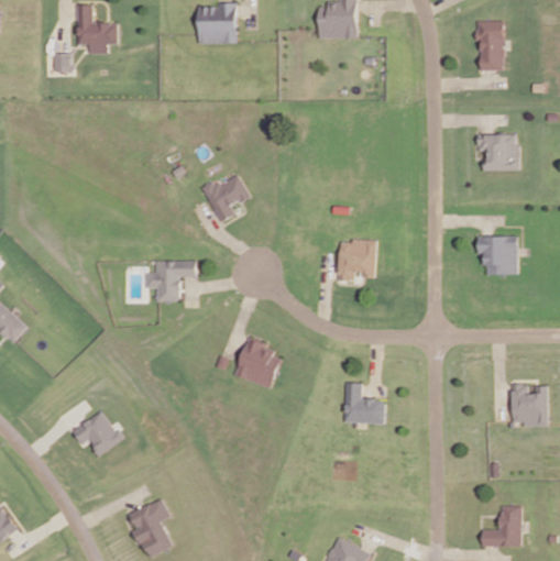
[(327,1),(327,8),(318,8),(318,29),(318,37),(355,36),(354,0),(339,0),(339,1),(327,1)]
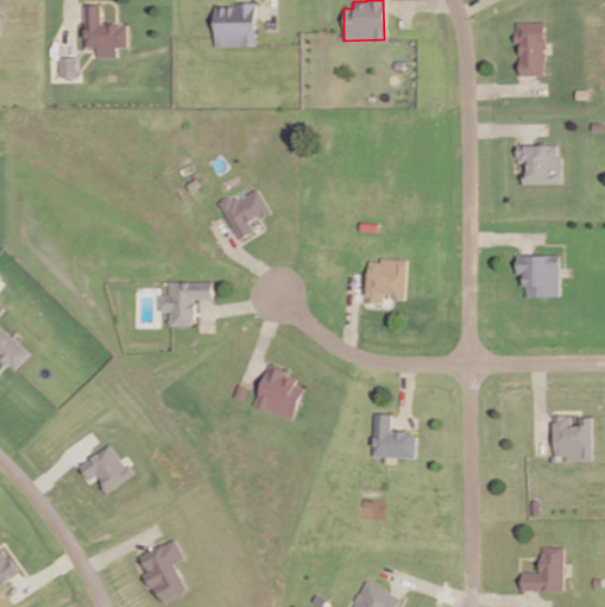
[(214,7),(214,37),(214,47),(254,45),(254,2),(237,2),(237,7),(214,7)]
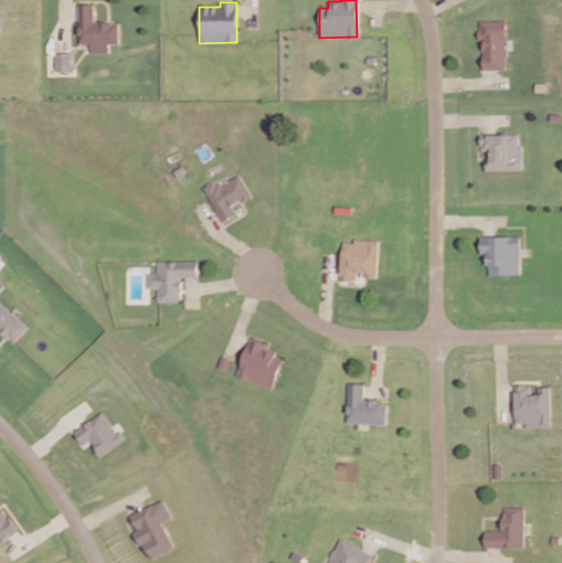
[(77,43),(116,43),(116,23),(107,23),(92,23),(92,6),(77,6),(77,43)]
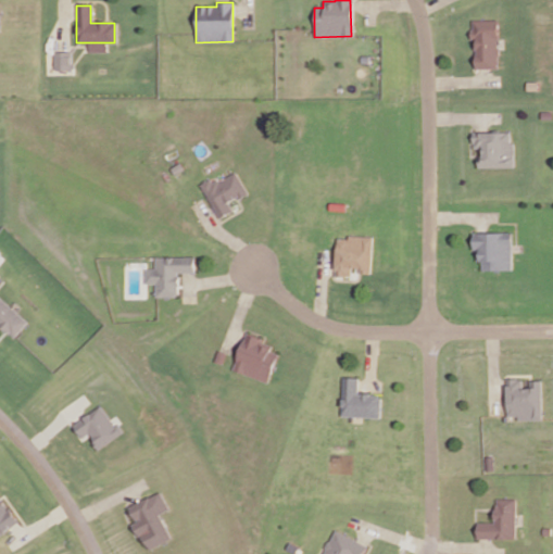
[(469,38),(469,30),(472,30),(472,21),(495,21),(495,49),(498,50),(498,55),(495,57),(495,68),(474,70),(474,57),(476,57),(476,49),(474,49),(473,38),(469,38)]
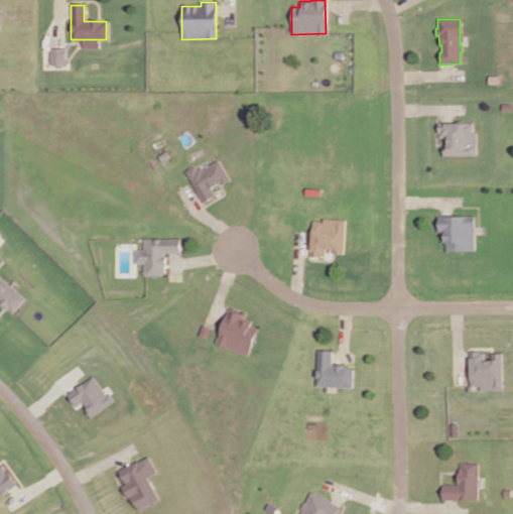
[(48,48),(48,65),(65,65),(65,63),(67,63),(67,60),(66,60),(63,60),(63,48),(48,48)]
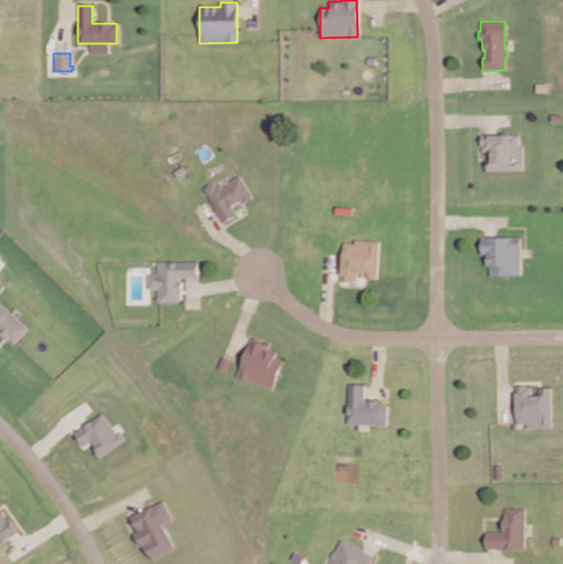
[(479,135),(479,146),(481,146),(481,150),(490,150),(490,160),(485,160),(485,169),(521,169),(521,146),(517,146),(517,135),(479,135)]
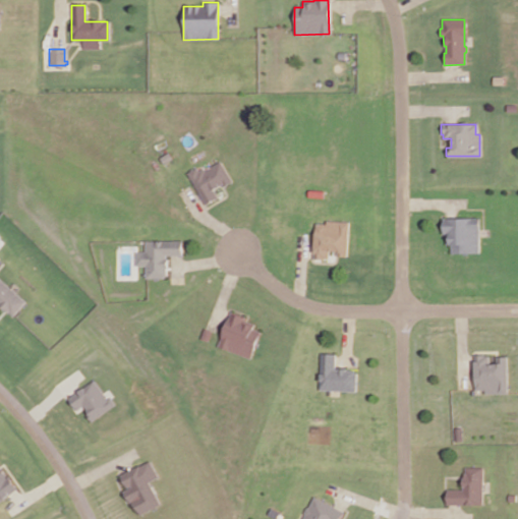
[(158,158),(162,164),(170,159),(167,153),(158,158)]
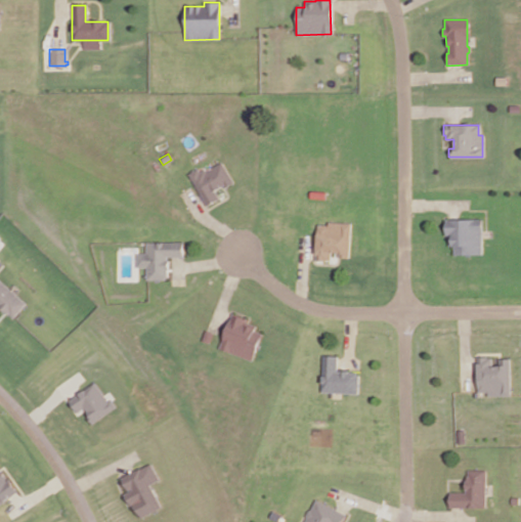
[(187,174),(206,206),(217,199),(212,190),(220,186),(222,184),(224,187),(231,182),(220,163),(205,171),(202,170),(199,172),(197,169),(187,174)]
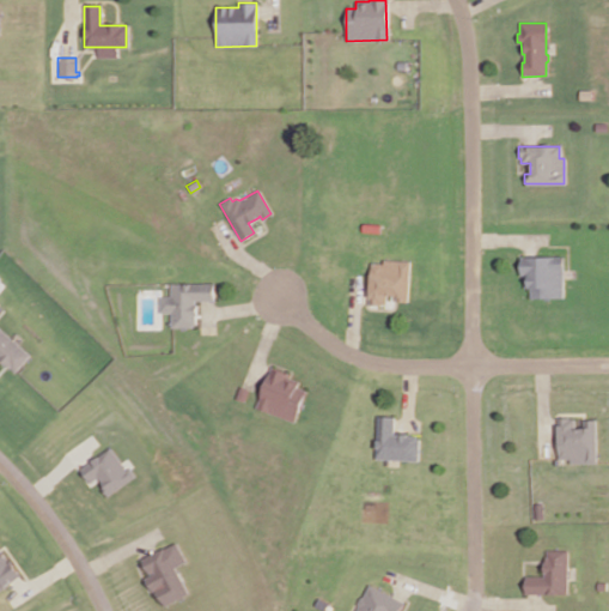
[(518,258),(518,276),(523,276),(523,288),(529,288),(529,298),(561,297),(561,274),(561,256),(518,258)]
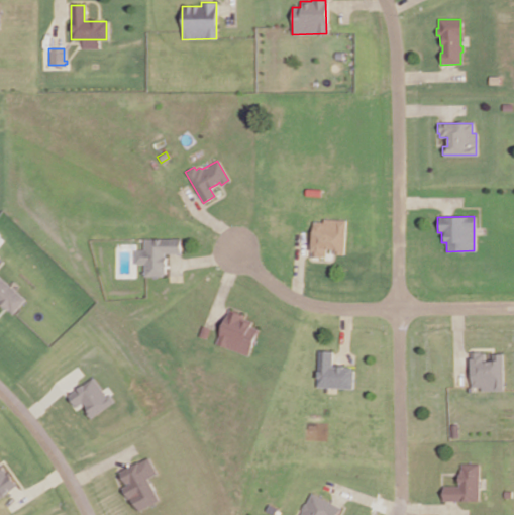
[(312,222),(309,258),(320,259),(320,256),(324,256),(324,247),(332,248),(334,248),(333,252),(341,253),(343,221),(322,219),(322,222),(312,222)]
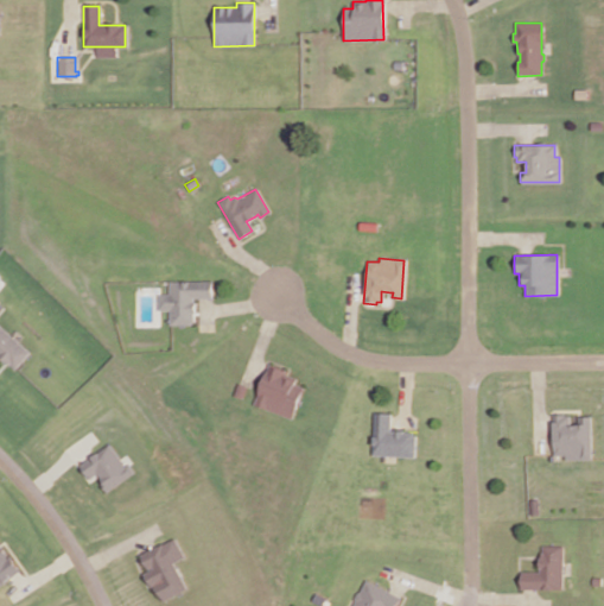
[(167,283),(167,295),(157,295),(157,309),(169,309),(170,324),(190,324),(190,322),(191,322),(191,311),(194,311),(194,302),(191,302),(191,297),(209,297),(209,283),(167,283)]
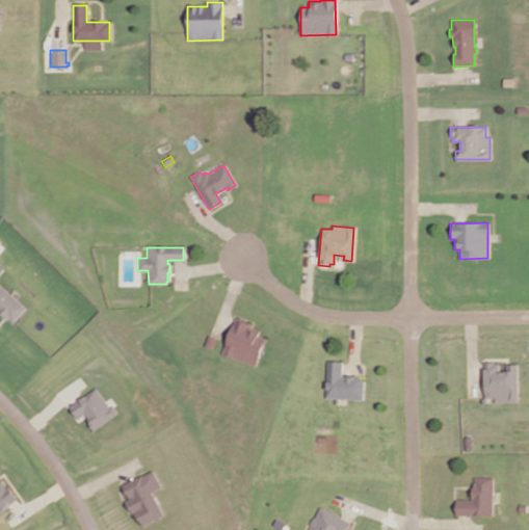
[(0,313),(4,316),(11,322),(17,316),(24,308),(0,286),(0,313)]
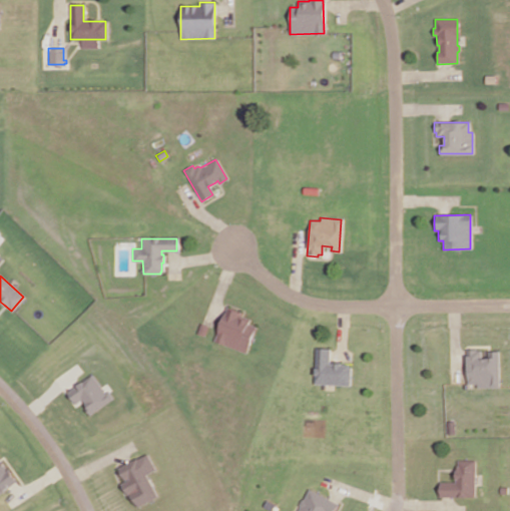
[(226,308),(213,341),(245,353),(255,327),(246,324),(247,321),(237,318),(239,313),(226,308)]
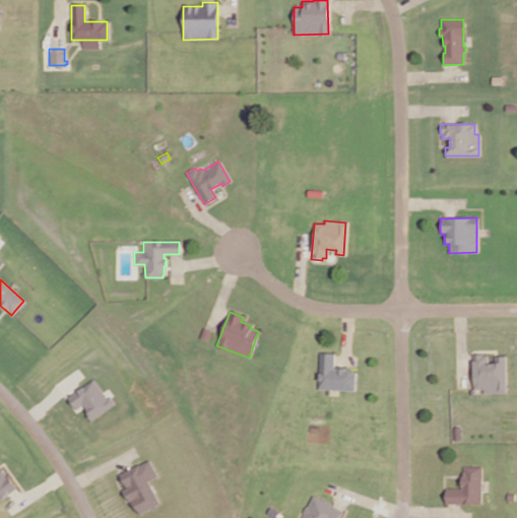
[(199,338),(205,340),(209,330),(203,328),(199,338)]
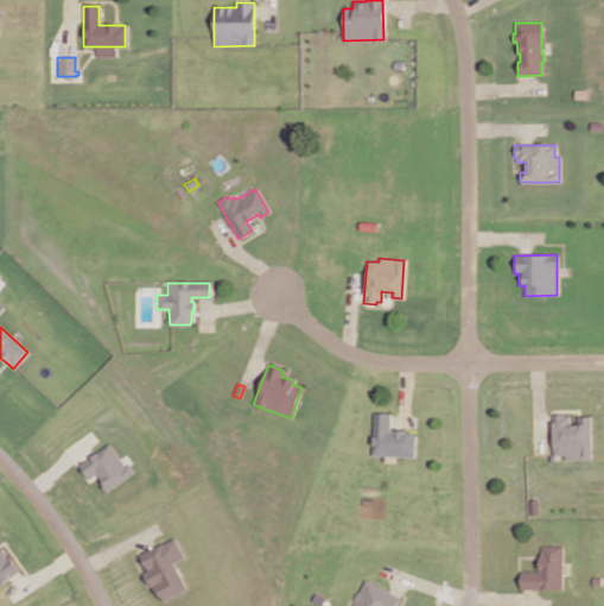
[(372,412),(370,455),(413,458),(414,436),(411,436),(411,433),(401,433),(401,430),(392,430),(392,431),(388,431),(388,414),(372,412)]
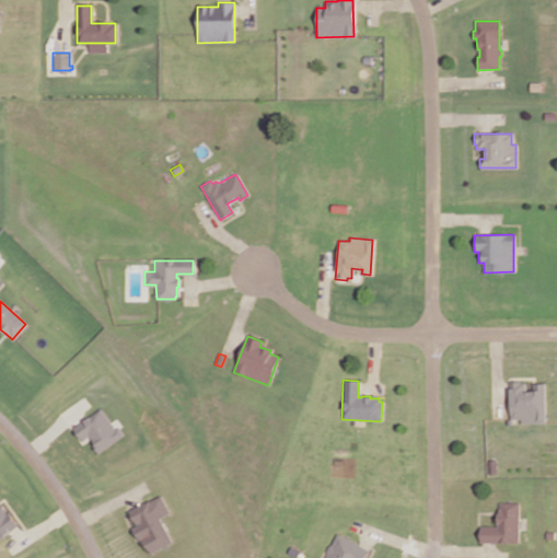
[(509,382),(509,419),(521,419),(521,423),(544,422),(544,383),(532,384),(532,391),(524,391),(524,383),(518,383),(518,381),(509,382)]
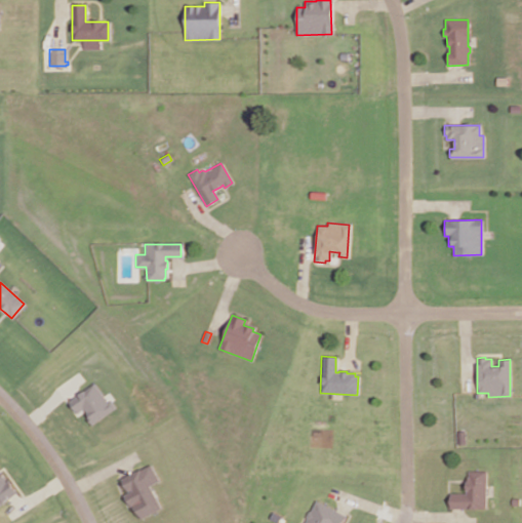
[(76,415),(82,411),(91,426),(112,410),(94,385),(68,403),(76,415)]
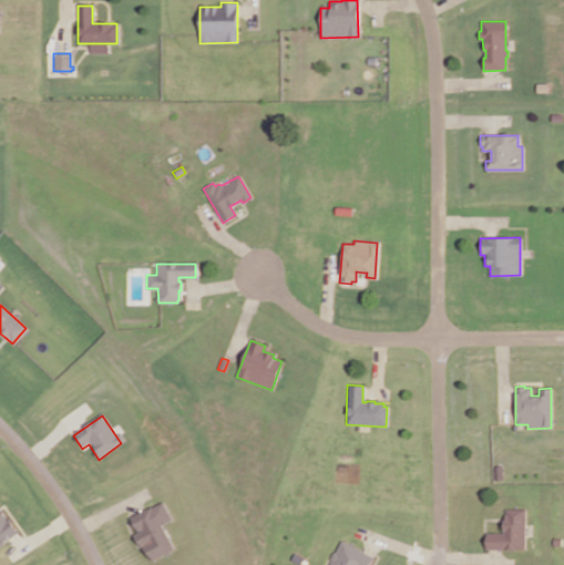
[(130,519),(136,531),(142,528),(143,531),(133,536),(136,542),(139,546),(142,545),(150,561),(172,548),(159,525),(170,519),(161,503),(151,509),(150,507),(130,519)]
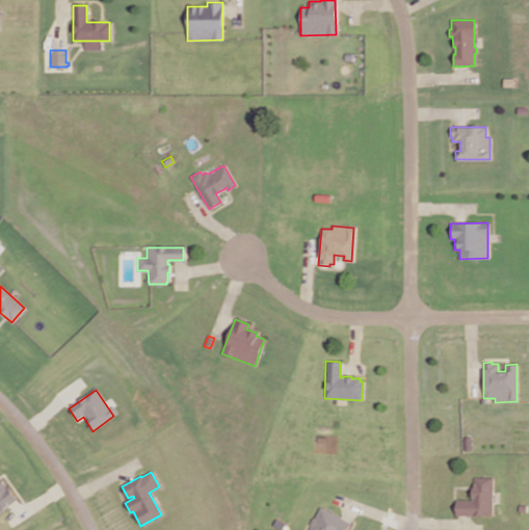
[(0,511),(16,502),(0,478),(0,511)]
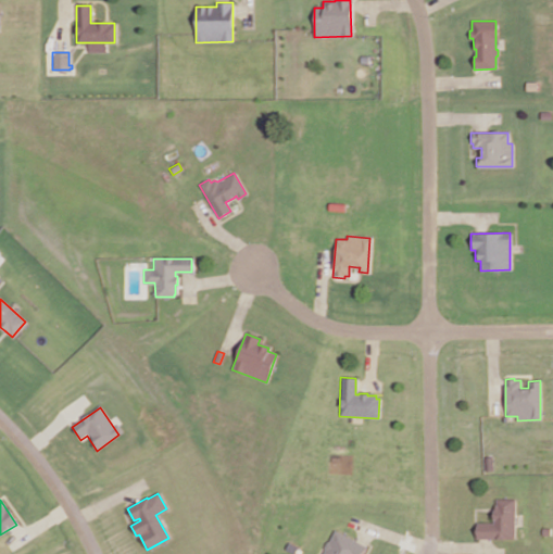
[(495,500),(495,506),(493,506),(493,510),(493,511),(492,511),(492,519),(493,519),(493,524),(477,524),(477,538),(514,538),(514,500),(495,500)]
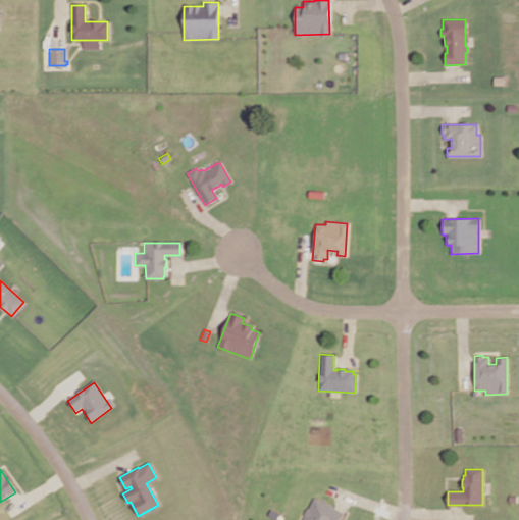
[(313,498),(308,509),(305,509),(303,514),(304,517),(302,519),(340,519),(344,513),(313,498)]
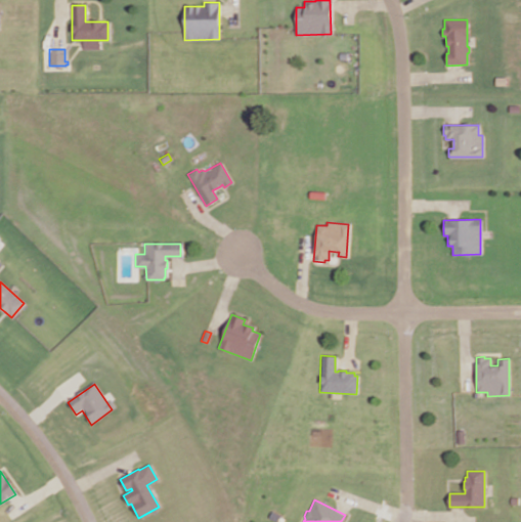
[(267,518),(273,521),(276,521),(278,516),(270,512),(267,518)]
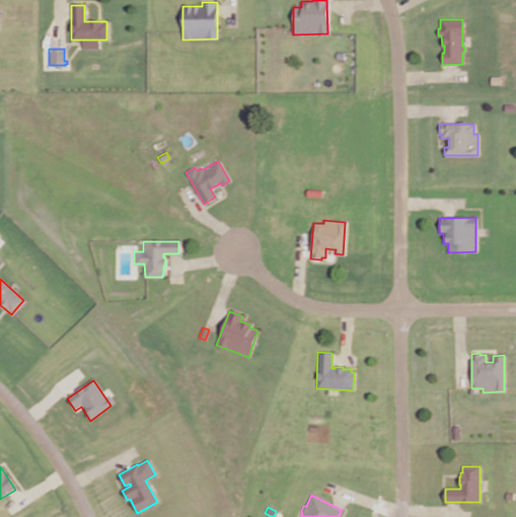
All buildings are outlined.
